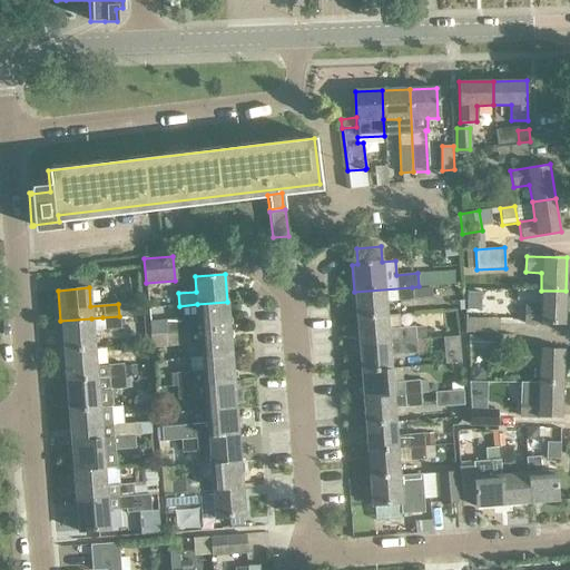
[(412,290),(412,287),(354,292),(356,317),(386,315),(385,303),(413,301),(412,298),(432,297),(431,288),(412,290)]
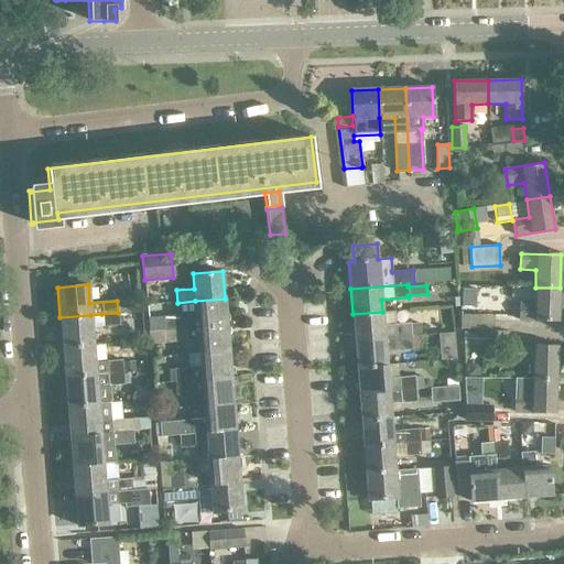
[(490,288),(490,299),(507,299),(507,288),(490,288)]
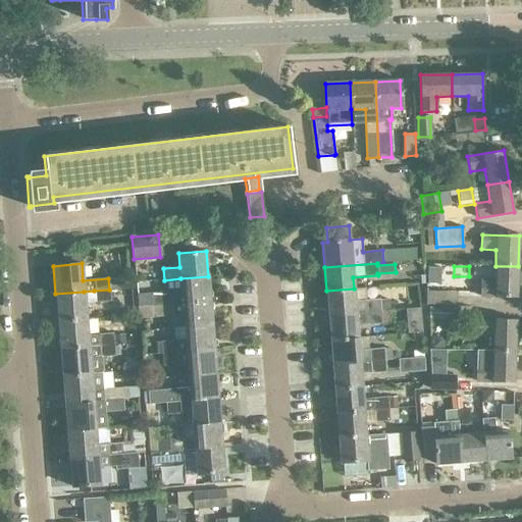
[(517,298),(518,266),(496,266),(494,281),(480,281),(479,297),(517,298)]
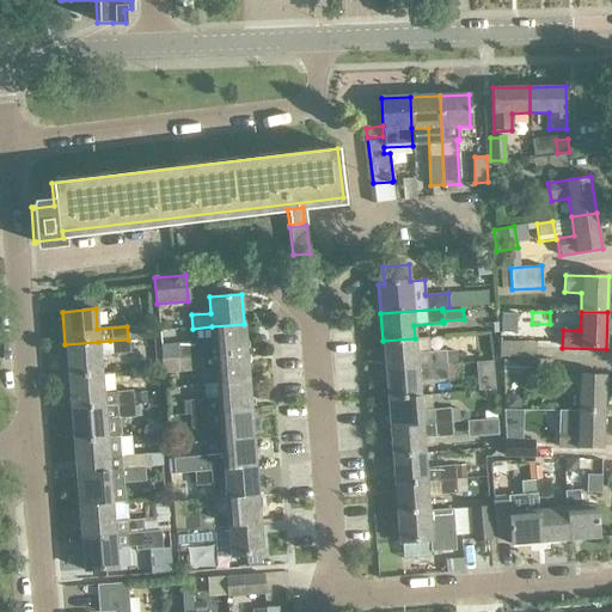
[(501,313),(501,332),(515,334),(516,314),(501,313)]
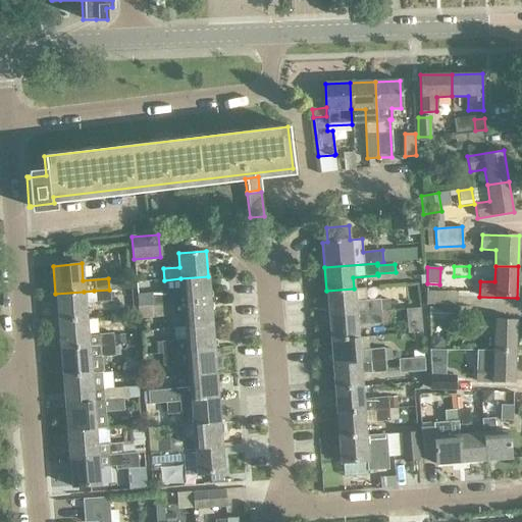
[(156,293),(150,293),(151,306),(171,304),(183,303),(210,301),(208,276),(180,278),(181,291),(156,293)]
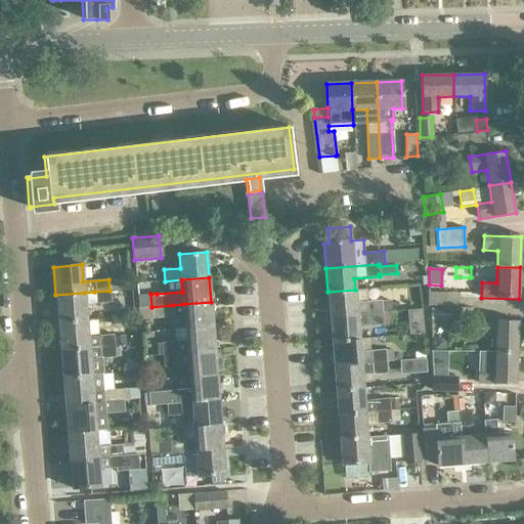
[(355,290),(328,292),(330,317),(382,313),(391,312),(391,301),(381,301),(356,303),(355,290)]
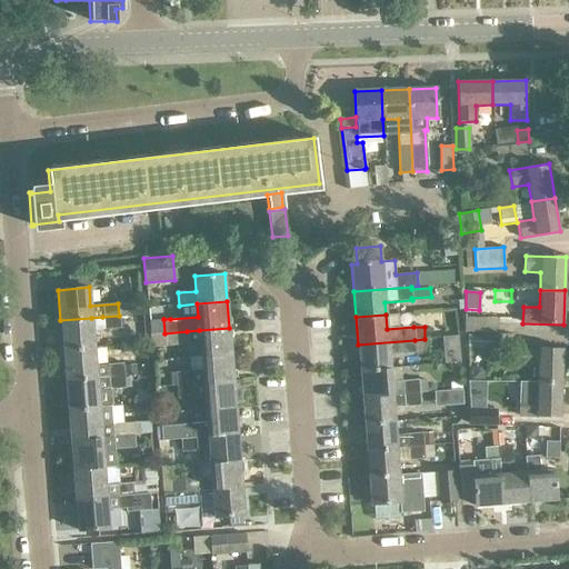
[(102,317),(103,329),(119,328),(119,316),(102,317)]
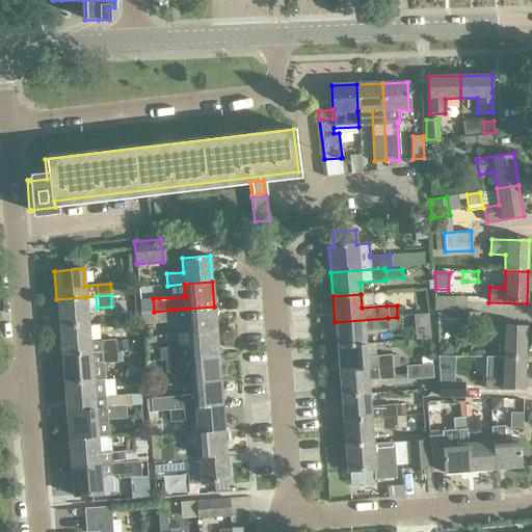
[(59,327),(87,325),(85,297),(56,299),(59,327)]
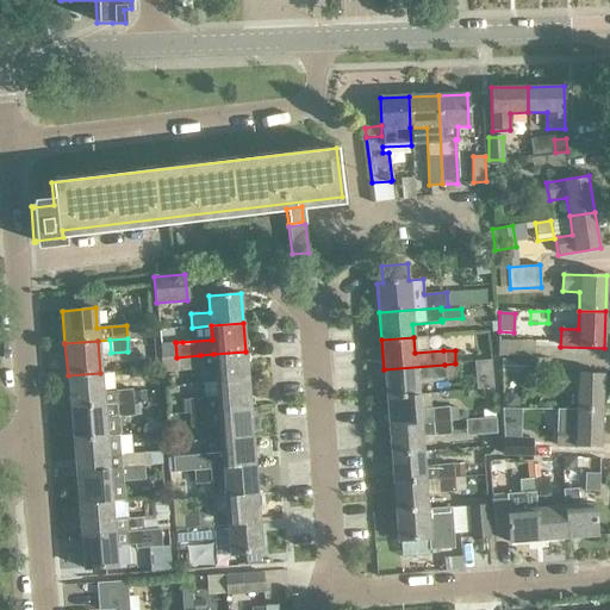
[(213,354),(200,355),(201,369),(215,368),(216,383),(248,380),(246,352),(213,354)]
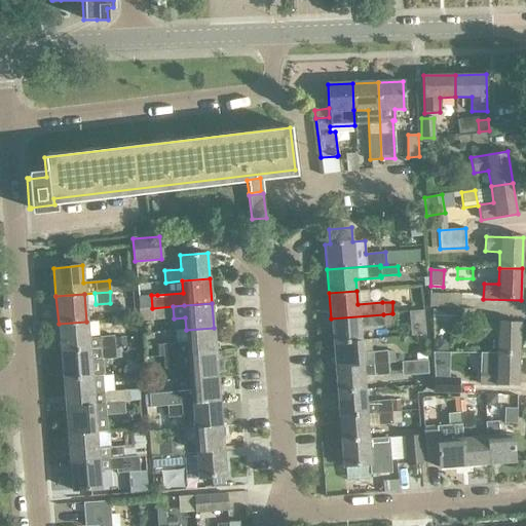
[(173,306),(152,308),(153,320),(159,320),(172,318),(174,318),(173,306)]
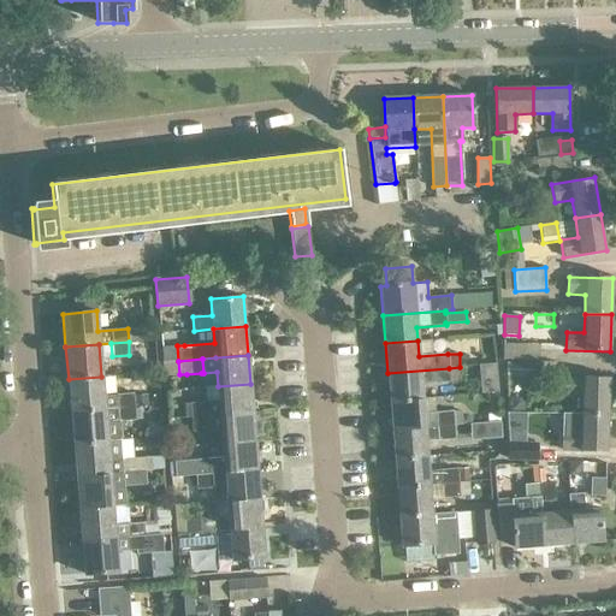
[(534,378),(534,363),(505,363),(505,378),(534,378)]
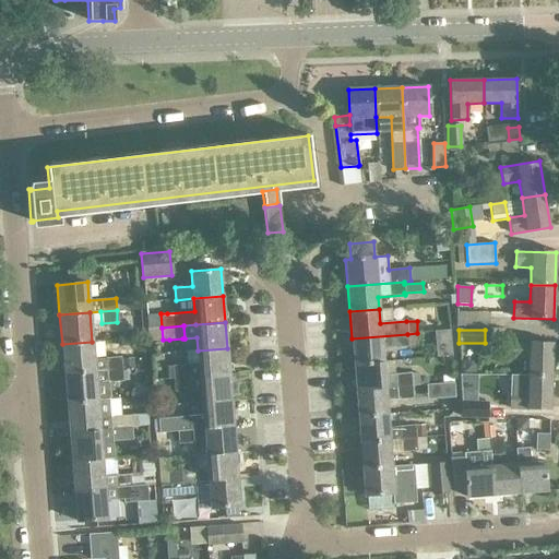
[(435,344),(450,343),(449,331),(433,332),(435,344)]
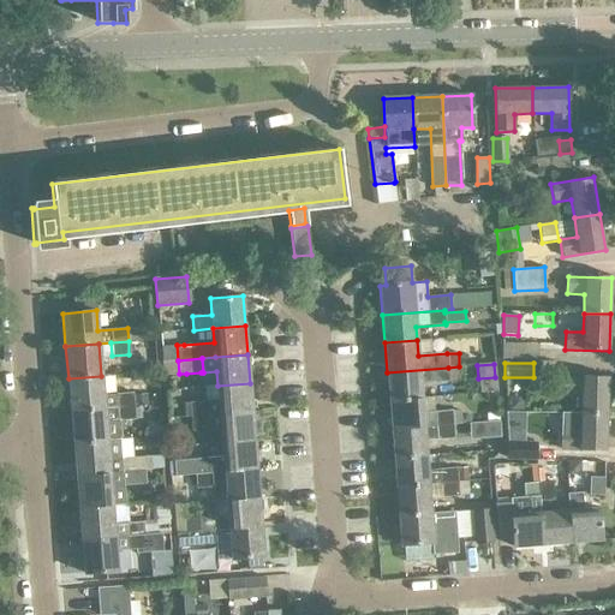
[(449,382),(448,368),(387,372),(389,401),(422,399),(421,384),(449,382)]
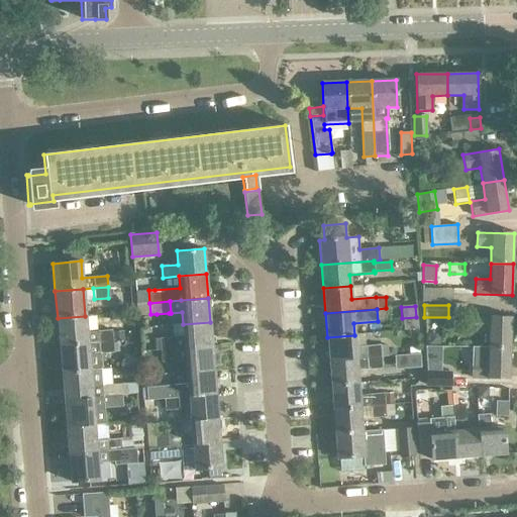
[(511,317),(475,315),(474,331),(488,332),(488,347),(510,348),(511,317)]
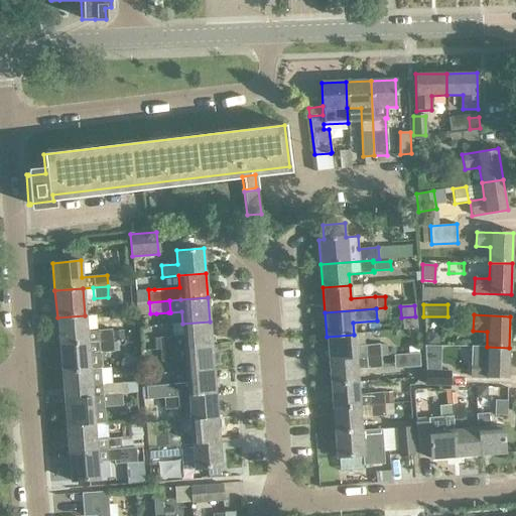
[(85,315),(57,317),(59,345),(112,341),(111,331),(111,330),(87,332),(85,315)]
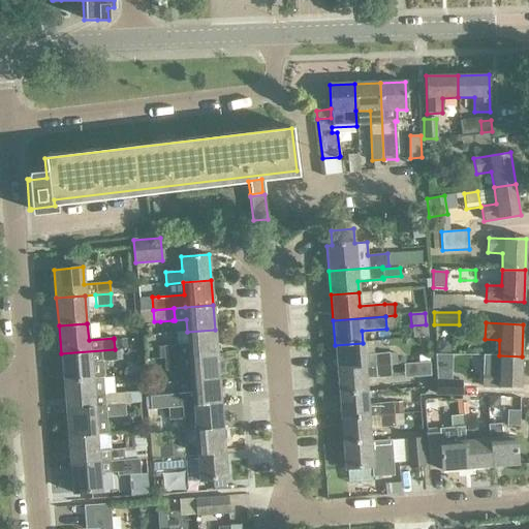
[(178,345),(162,346),(163,359),(179,358),(189,356),(217,354),(215,330),(187,332),(188,344),(178,345)]
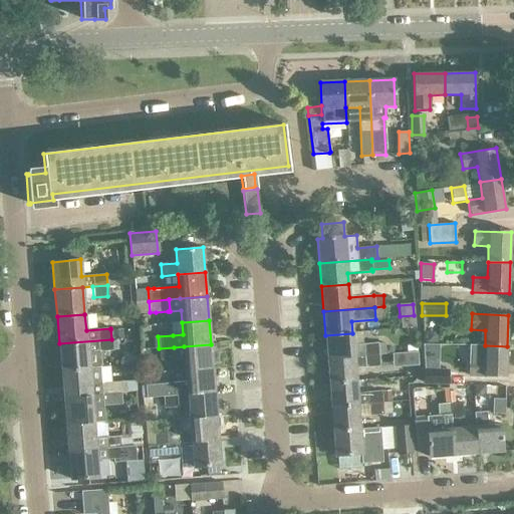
[(353,345),(352,333),(325,335),(327,358),(354,356),(364,356),(378,354),(377,343),(353,345)]
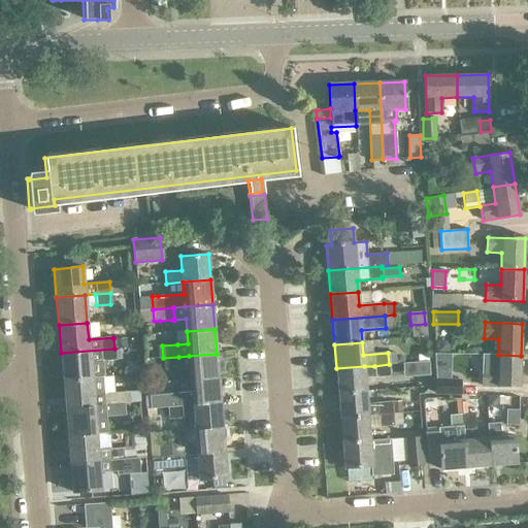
[(114,349),(61,353),(63,381),(92,378),(103,377),(102,361),(116,360),(114,349)]
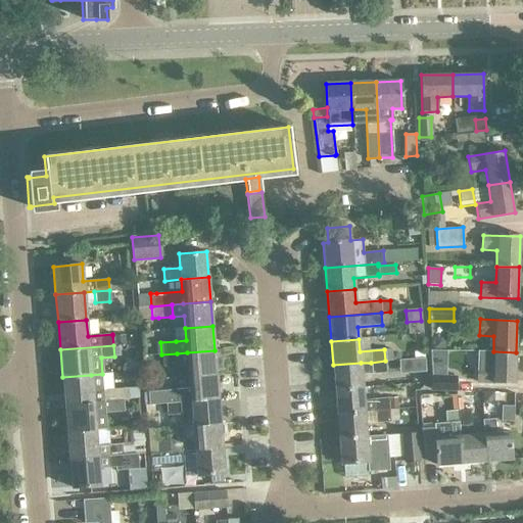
[(162,367),(188,365),(189,377),(216,375),(215,350),(187,352),(177,353),(161,354),(162,367)]
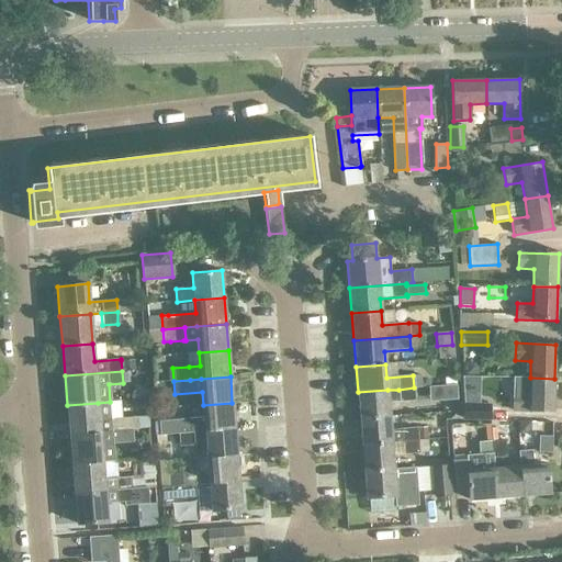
[(553,413),(554,379),(530,378),(529,395),(514,394),(514,411),(553,413)]
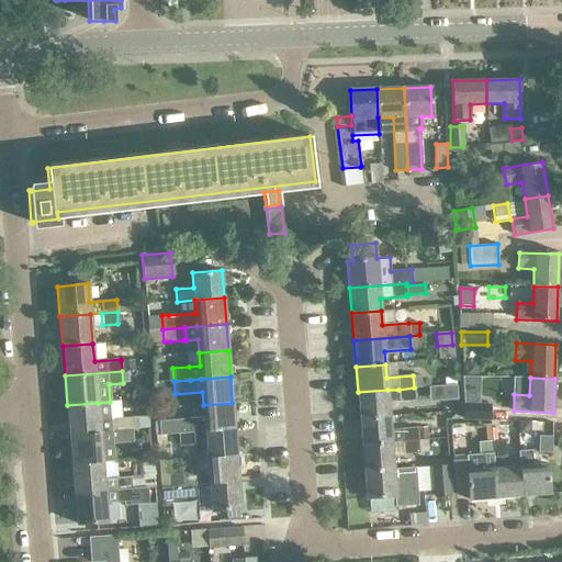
[(442,400),(457,398),(456,384),(445,385),(441,385),(442,400)]
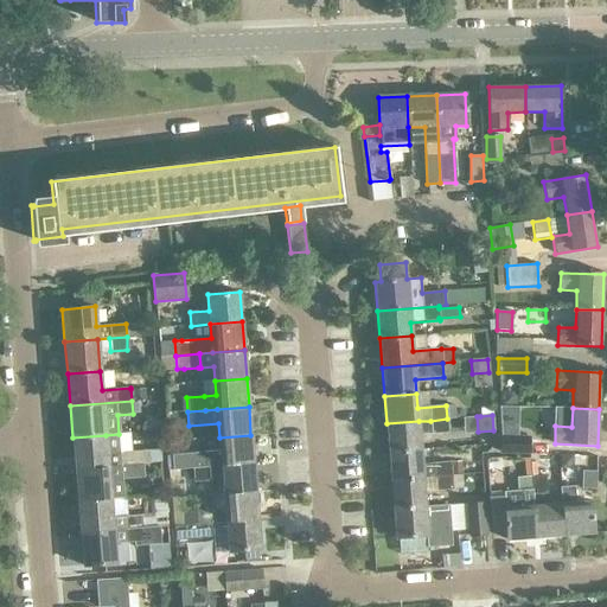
[(448,433),(447,419),(430,421),(419,421),(387,423),(389,452),(421,449),(420,435),(448,433)]
